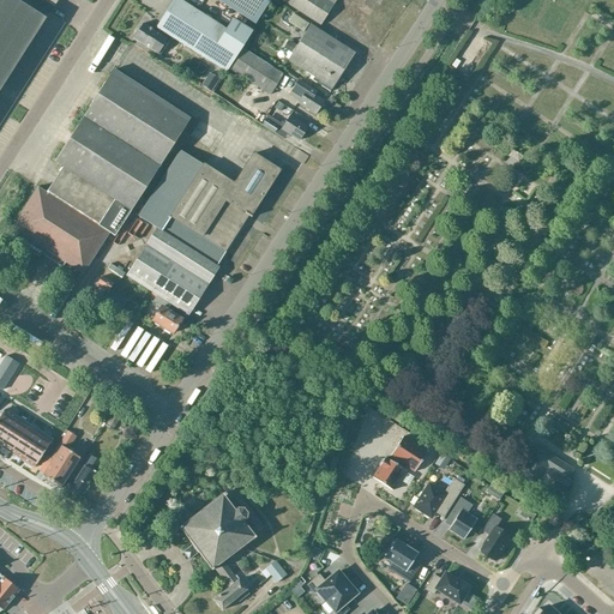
[(0,0),(0,90),(46,19),(14,0),(0,0)]
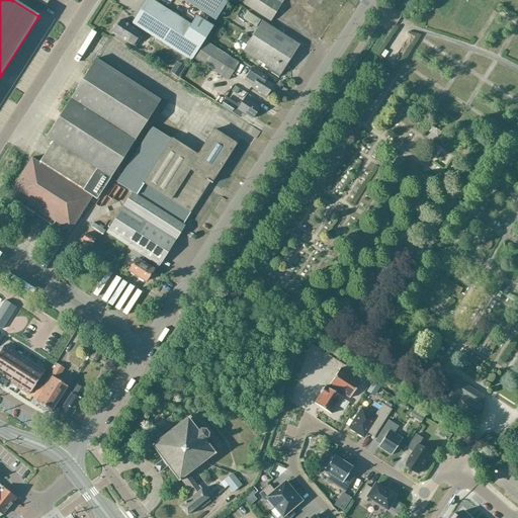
[(45,5),(48,0),(24,0),(41,10),(45,5)]
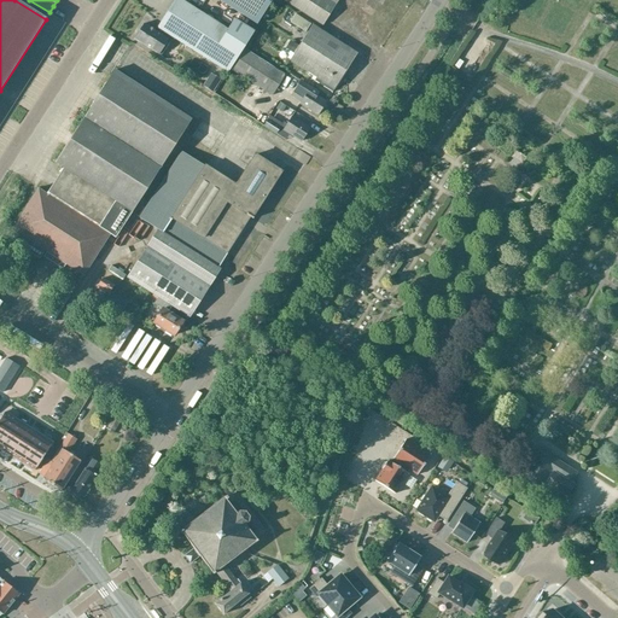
[(157,29),(169,36),(227,73),(252,33),(233,19),(226,30),(179,0),(174,0),(156,28),(157,29)]
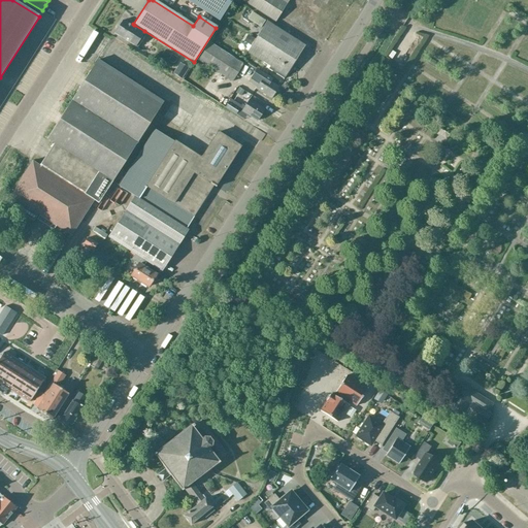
[(186,0),(219,21),(231,0),(186,0)]
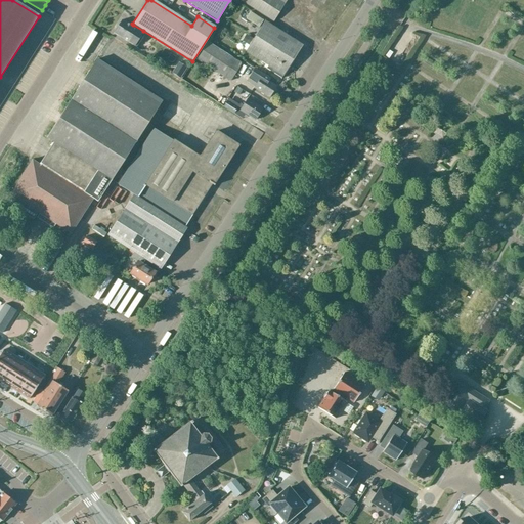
[(239,0),(273,22),(287,0),(239,0)]
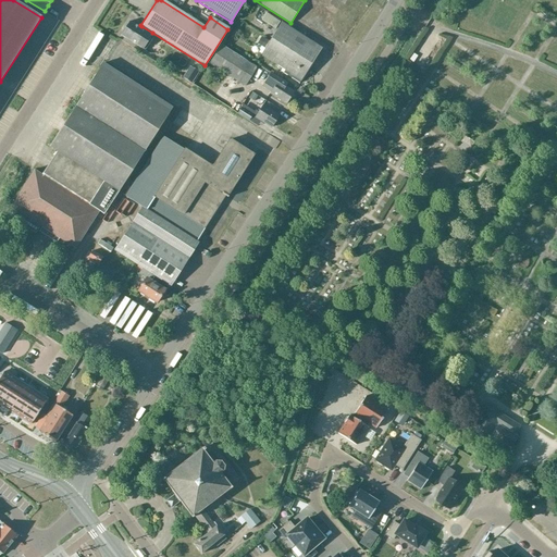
[(274,28),(280,22),(265,13),(261,20),(274,28)]
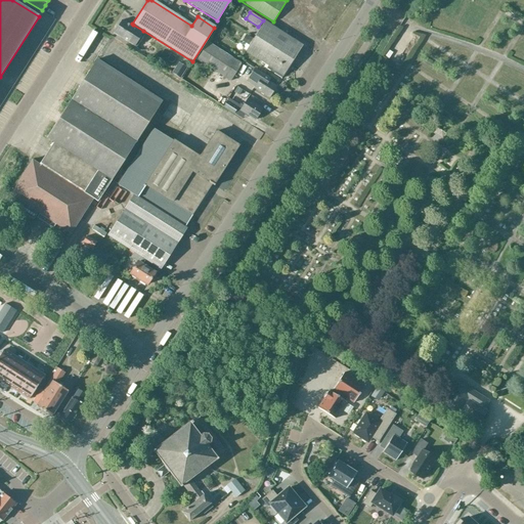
[(131,28),(121,20),(113,33),(136,48),(144,35),(141,34),(143,31),(133,25),(131,28)]
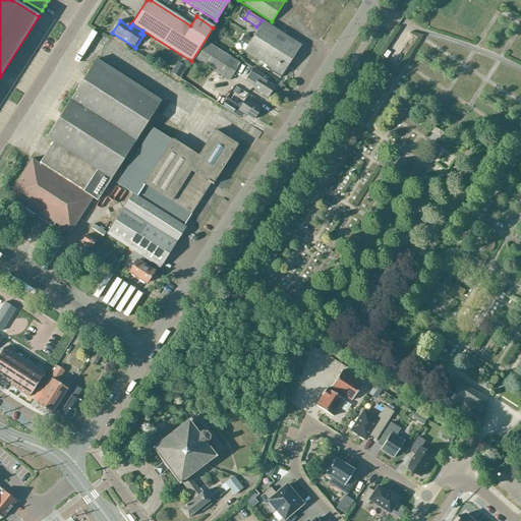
[(246,46),(243,51),(267,65),(265,68),(272,73),(274,70),(281,74),(300,45),(263,21),(251,39),(246,46)]
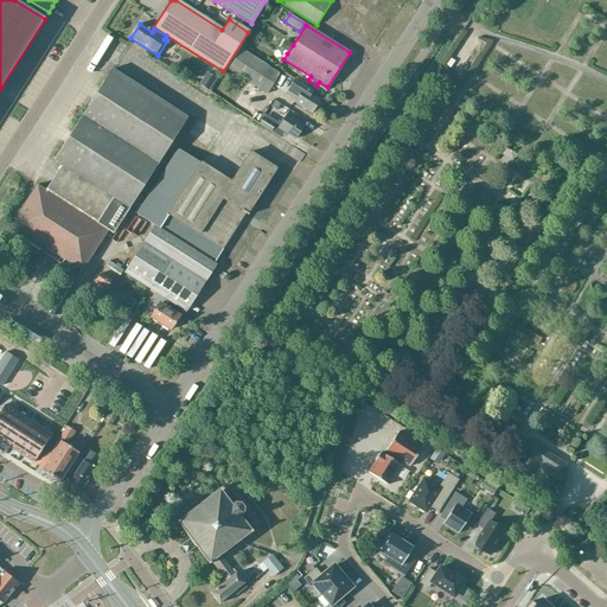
[(38,34),(30,48),(37,51),(45,38),(38,34)]
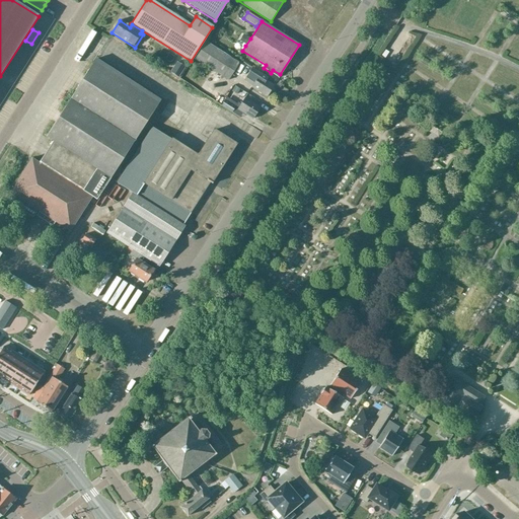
[(240,42),(245,46),(250,39),(244,35),(240,42)]
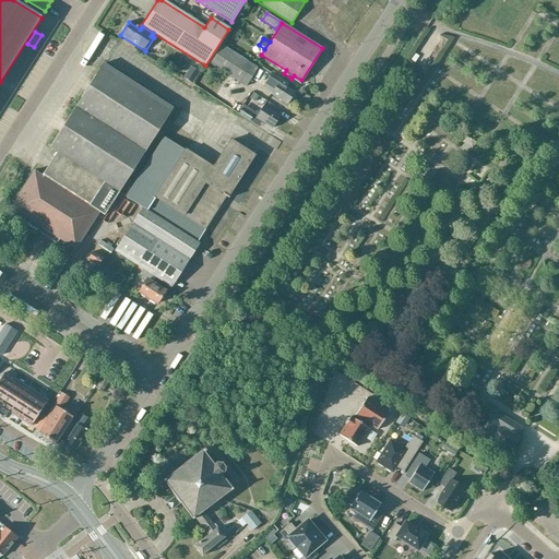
[(26,44),(18,59),(24,63),(33,48),(26,44)]
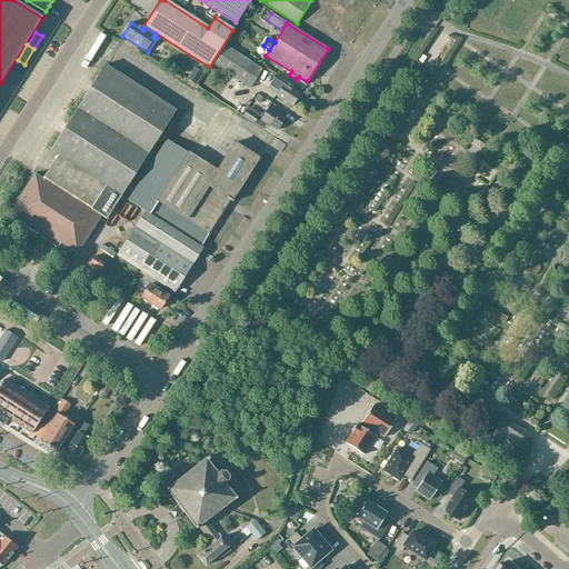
[(212,63),(249,88),(261,69),(223,46),(212,63)]
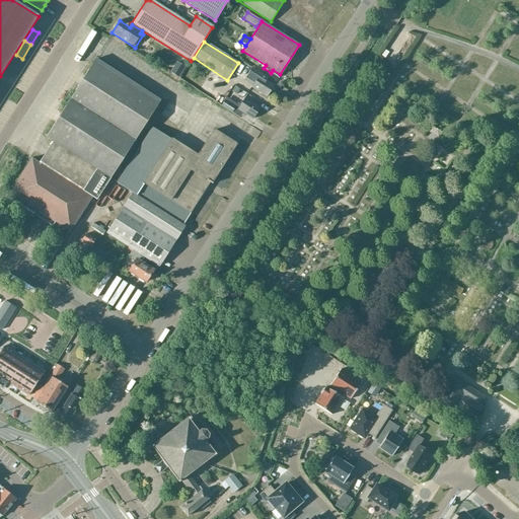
[(67,58),(72,61),(80,50),(74,47),(67,58)]
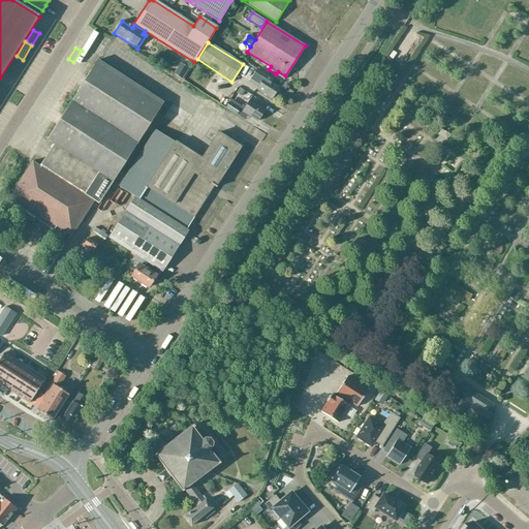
[(73,96),(141,139),(163,102),(97,60),(73,96)]
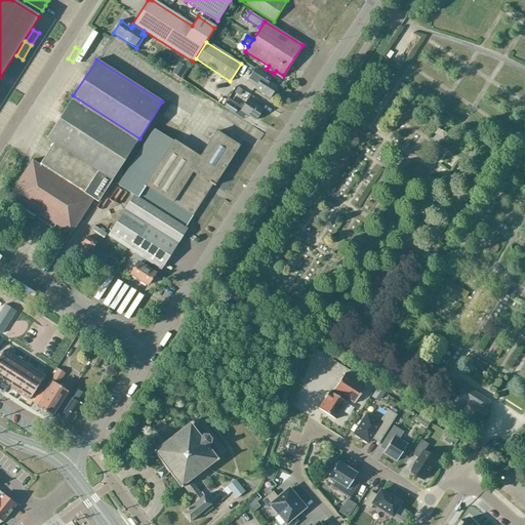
[(179,64),(173,74),(177,77),(180,79),(188,69),(185,67),(179,64)]
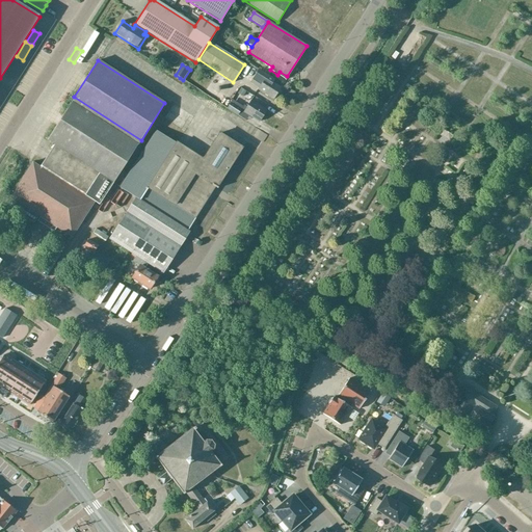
[(261,84),(258,89),(272,99),(281,87),(257,72),(251,79),(261,84)]
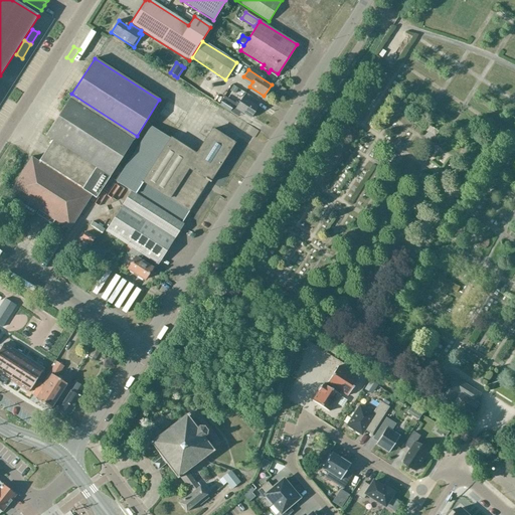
[(233,84),(230,91),(235,94),(238,89),(233,84)]
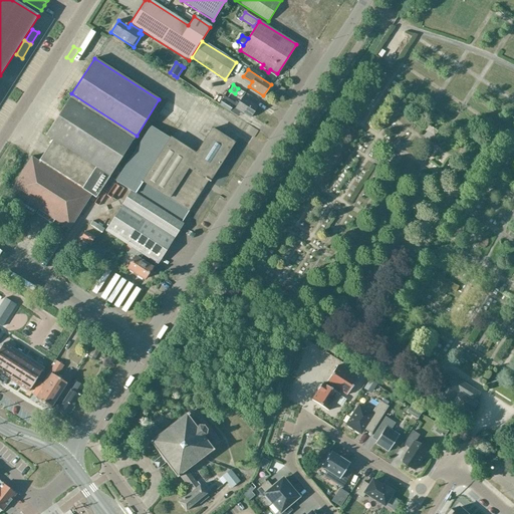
[(51,140),(44,151),(102,188),(109,177),(137,136),(71,93),(45,136),(51,140)]
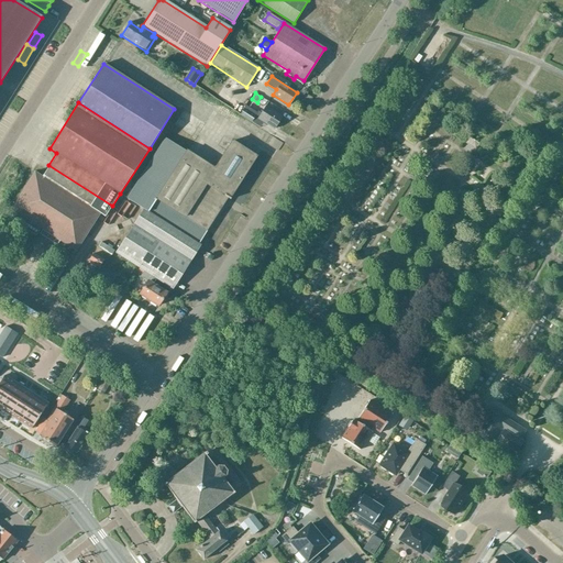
[(245,106),(239,116),(251,122),(255,117),(264,122),(273,129),(282,117),(265,107),(261,113),(258,111),(257,112),(245,106)]
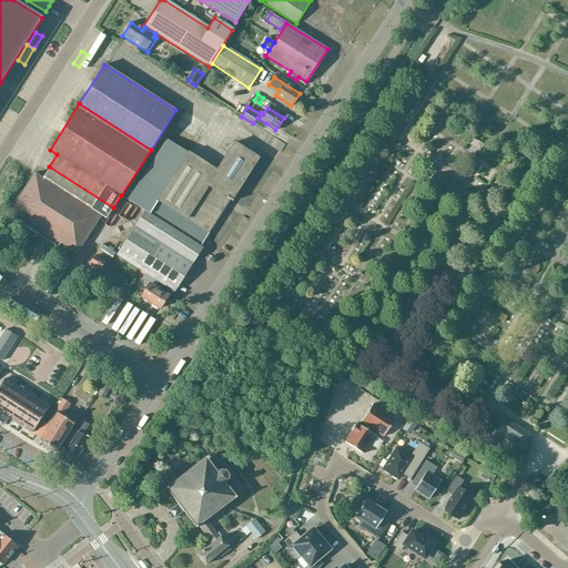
[(215,170),(166,138),(128,199),(199,250),(201,246),(196,244),(225,196),(231,200),(259,158),(234,142),(215,170)]
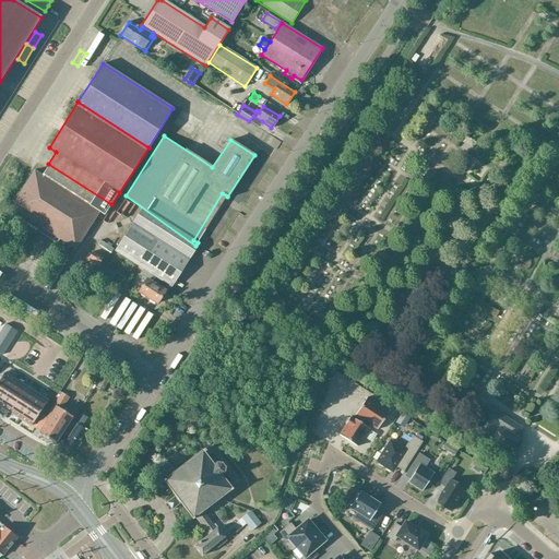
[(111,204),(48,164),(42,176),(34,171),(10,210),(22,216),(18,223),(36,235),(40,228),(42,229),(39,233),(57,244),(59,240),(74,250),(98,212),(104,215),(111,204)]
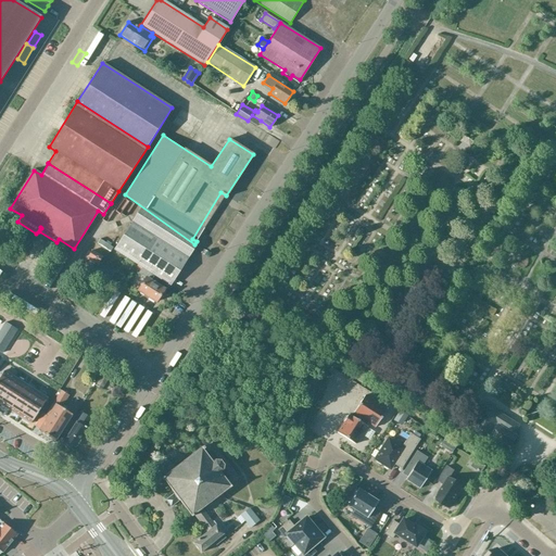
[(142,267),(159,278),(169,285),(194,244),(141,206),(114,249),(142,267)]
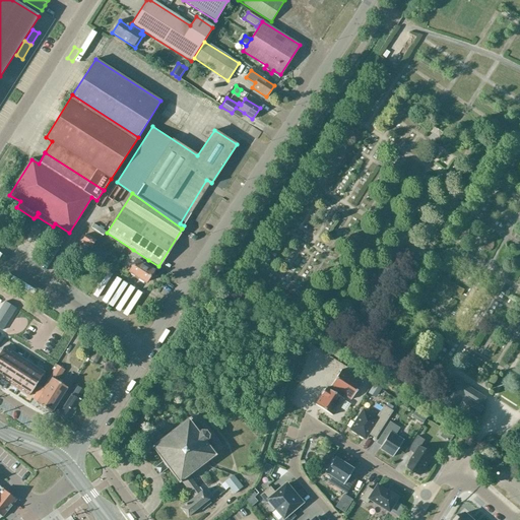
[(93,224),(90,229),(103,236),(106,232),(93,224)]
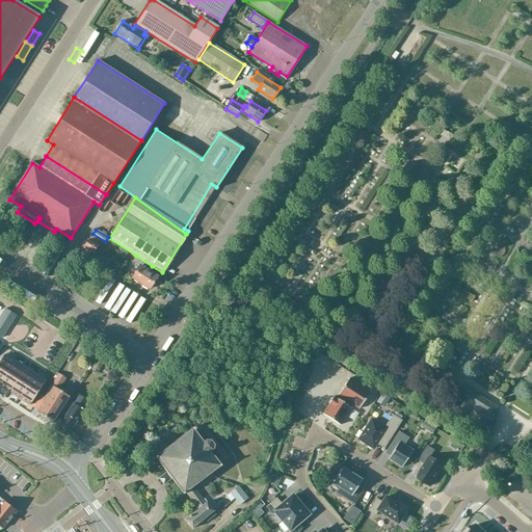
[(84,247),(94,254),(98,246),(88,241),(84,247)]
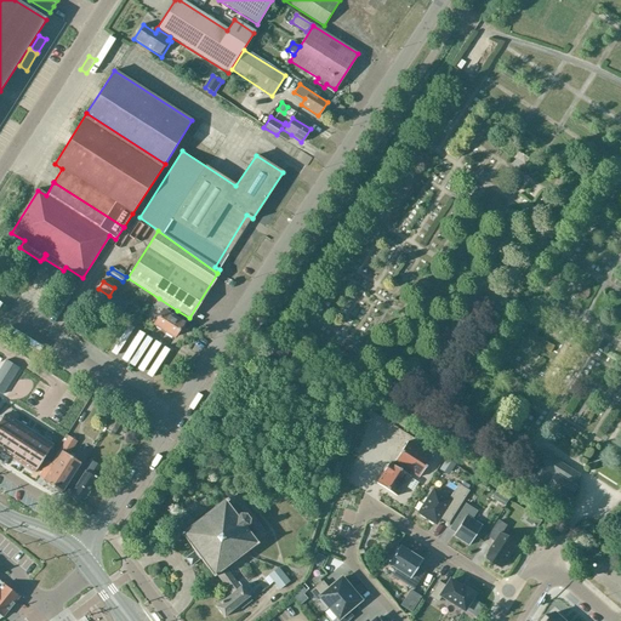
[(163,311),(154,324),(174,337),(183,323),(174,317),(177,311),(159,298),(154,306),(163,311)]
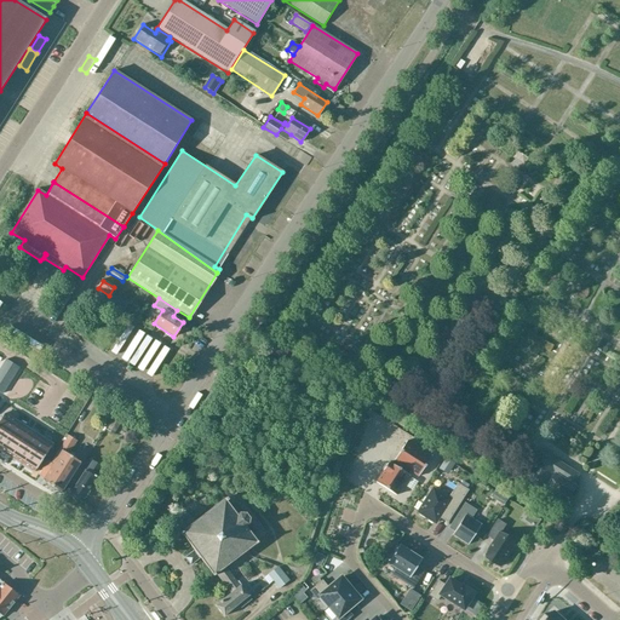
[(92,327),(98,331),(104,321),(98,317),(92,327)]
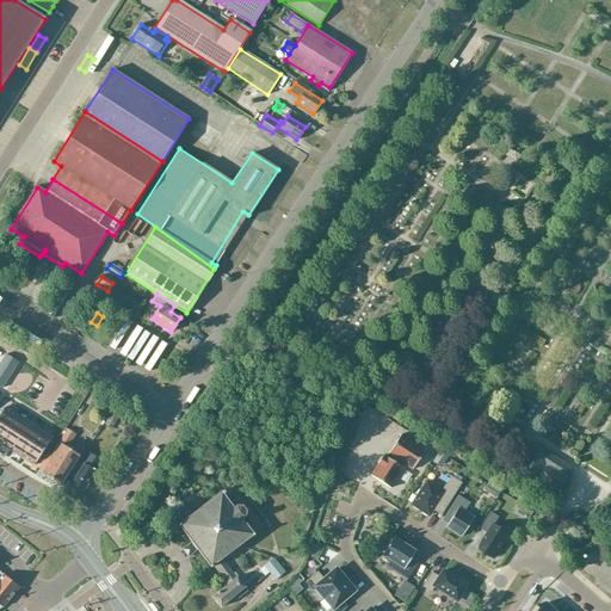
[(297,378),(292,387),(308,396),(314,388),(297,378)]
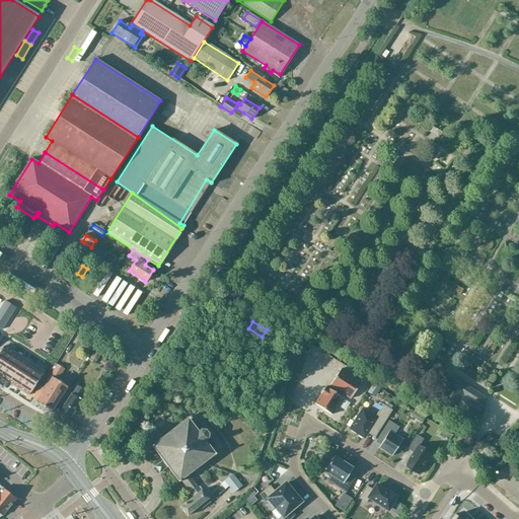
[(3,347),(0,352),(0,360),(6,365),(13,353),(3,347)]
